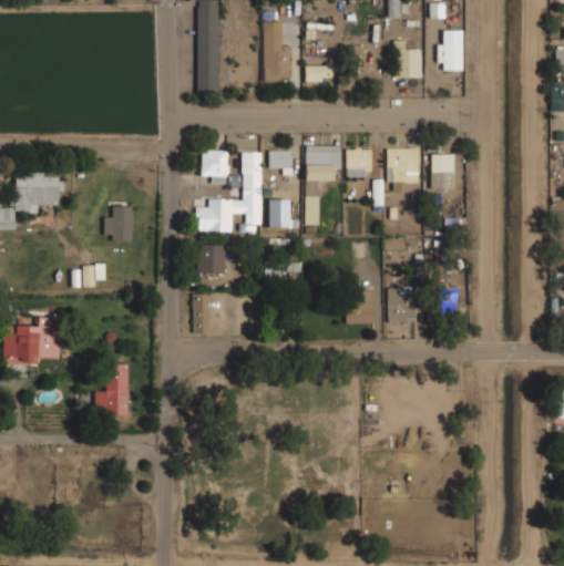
[(197,0),(197,93),(221,93),(221,0),(197,0)]
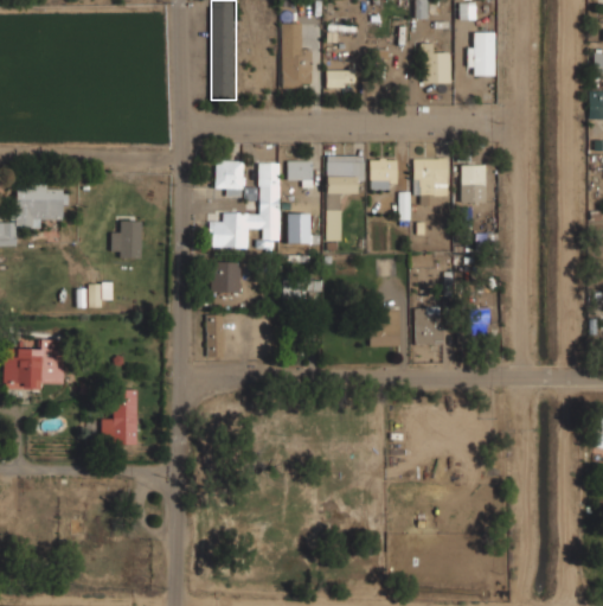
[(404,0),(404,19),(432,19),(432,0),(404,0)]
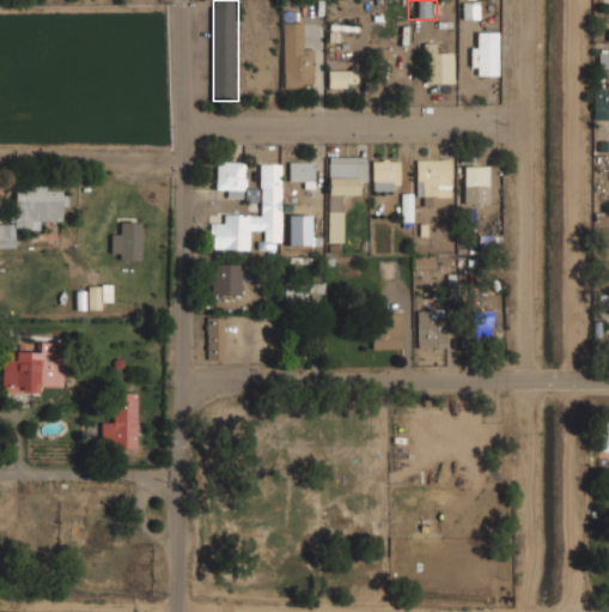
[(500,34),(479,34),(479,49),(475,49),(476,77),(501,77),(500,34)]
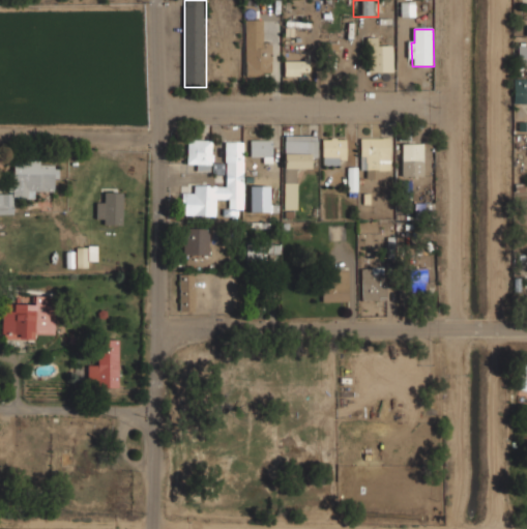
[(326,53),(352,53),(352,33),(326,33),(326,53)]
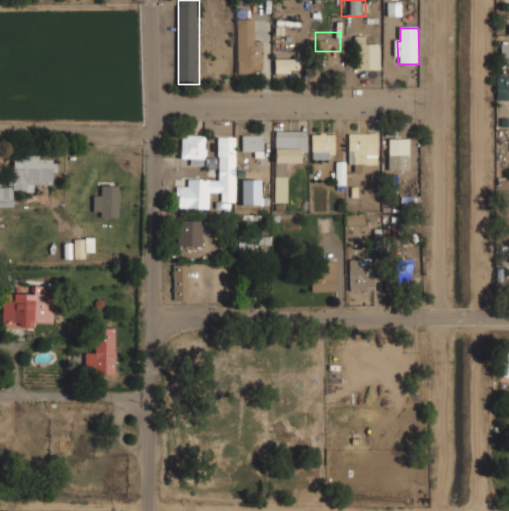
[(357,70),(380,70),(380,45),(368,45),(368,37),(357,37),(357,70)]
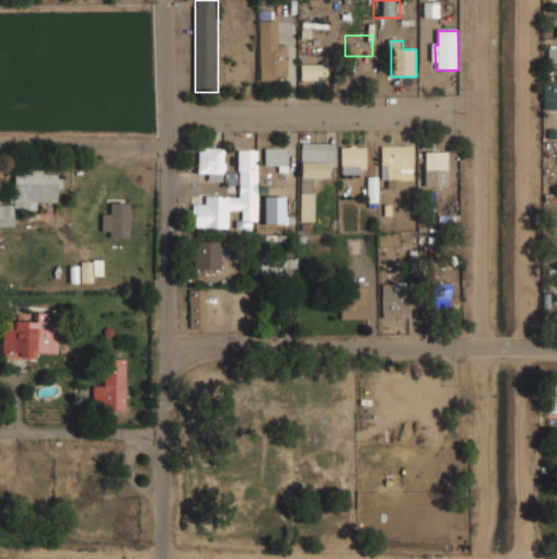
[(262,81),(289,81),(289,46),(262,46),(262,81)]
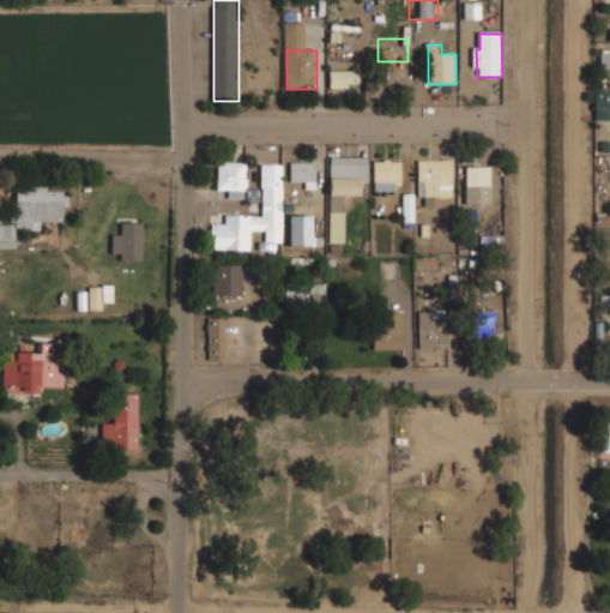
[(331,89),(361,89),(361,70),(331,70),(331,89)]
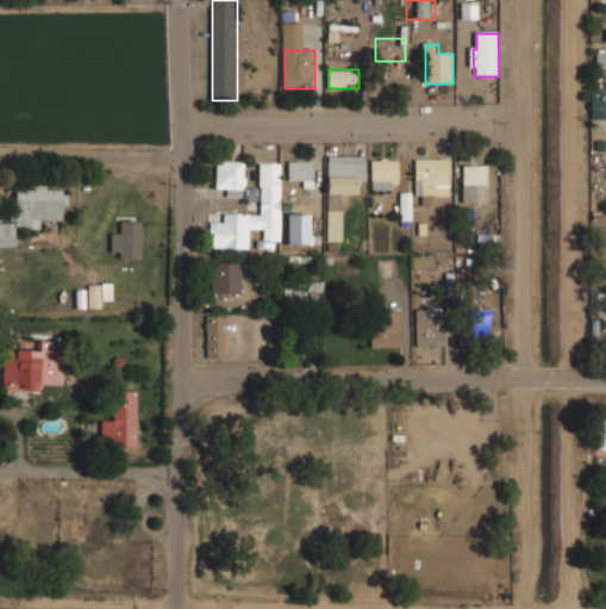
[(605,91),(593,91),(592,119),(605,119),(605,91)]
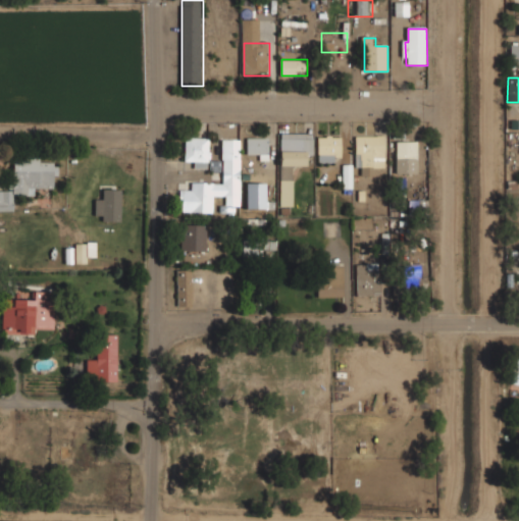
[(280,134),(280,180),(293,180),(293,167),(305,167),(305,157),(315,157),(315,134),(280,134)]
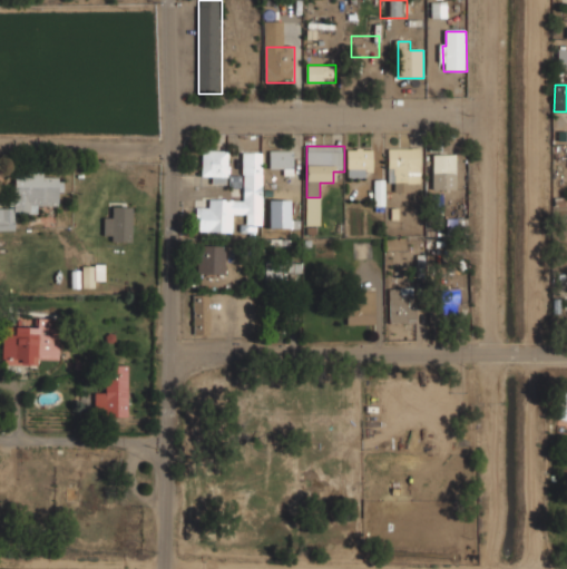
[(373,149),(349,149),(349,179),(373,179),(373,149)]
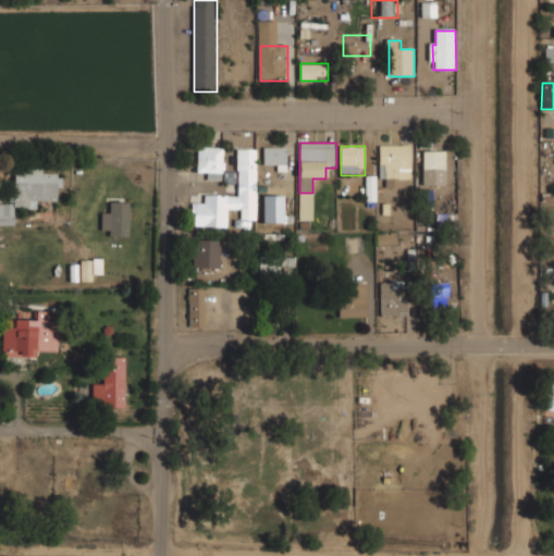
[(380,180),(389,180),(389,188),(402,188),(402,180),(413,180),(413,146),(380,146),(380,180)]
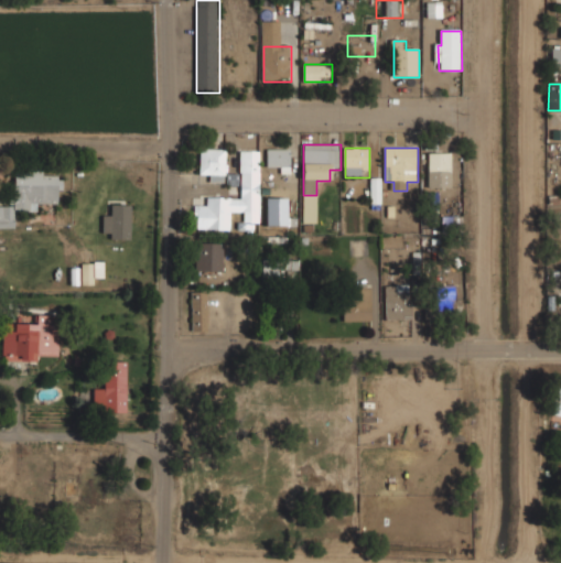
[(268,149),(268,173),(291,173),(292,150),(268,149)]
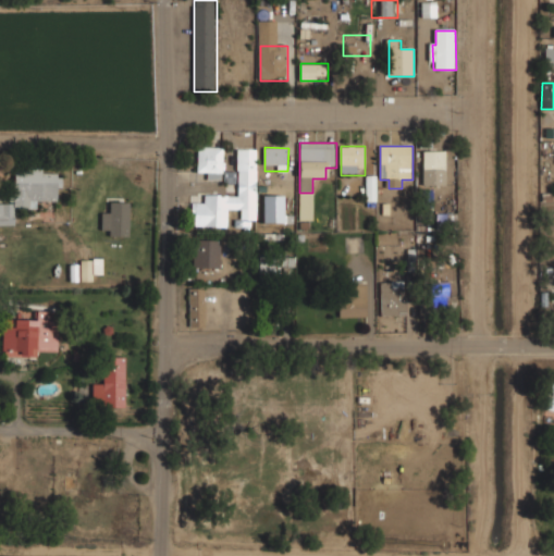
[(208,173),(208,181),(223,181),(223,148),(199,148),(199,173),(208,173)]
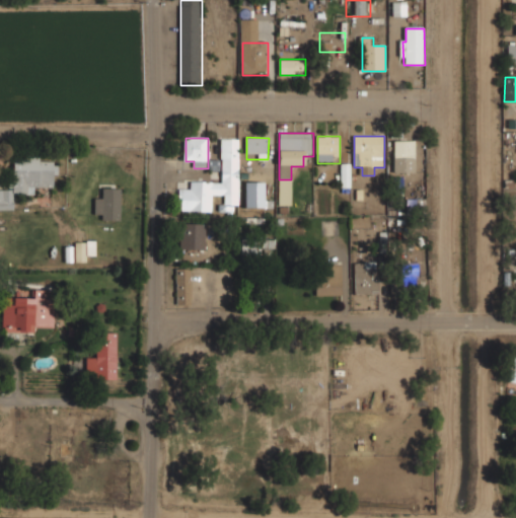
[(240,206),(240,139),(222,139),(222,182),(193,182),(192,191),(181,191),(181,212),(214,212),(214,196),(226,196),(226,205),(240,206)]
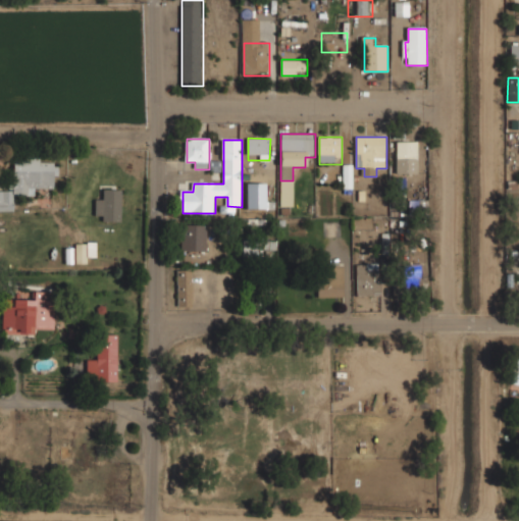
[(397,174),(419,174),(419,142),(397,142),(397,174)]
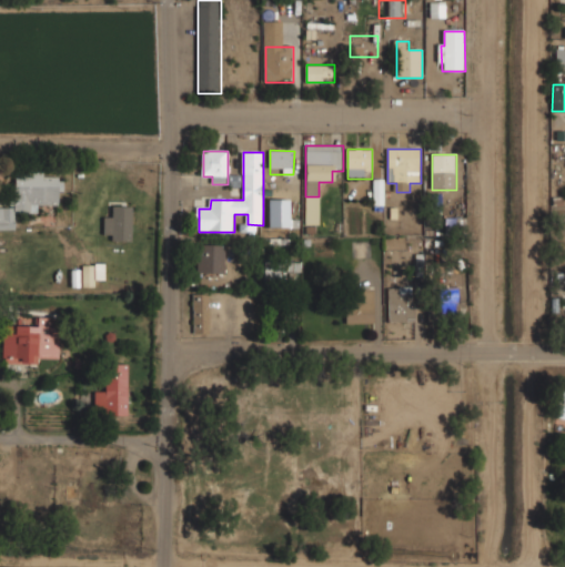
[(63,204),(64,175),(16,173),(14,209),(0,208),(0,230),(16,231),(16,213),(38,214),(38,203),(63,204)]
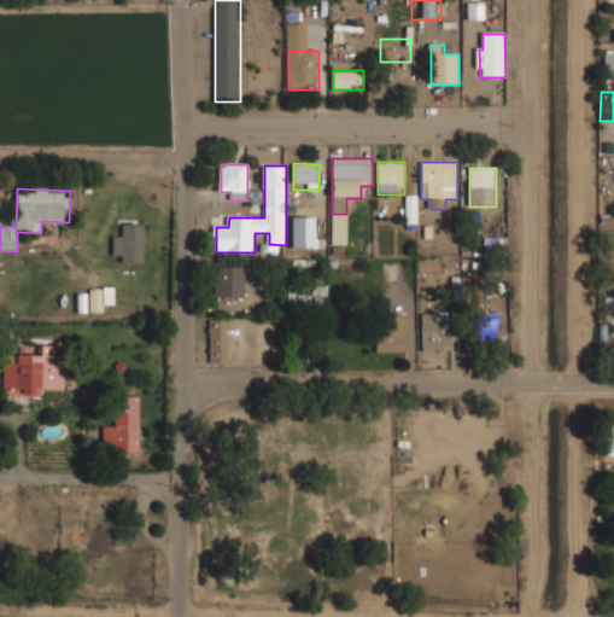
[(420,225),(419,197),(407,197),(408,225),(420,225)]
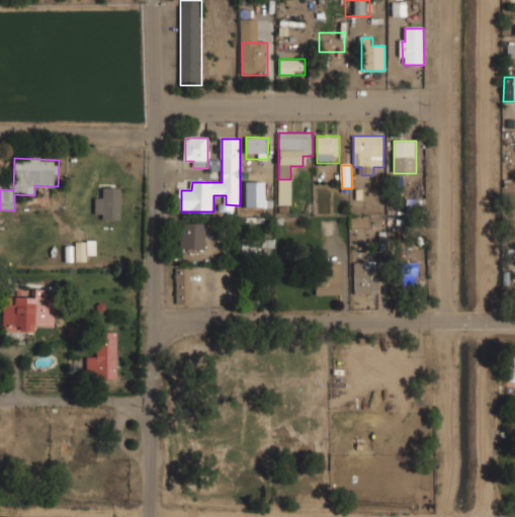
[(102,221),(122,221),(122,189),(102,189),(102,221)]
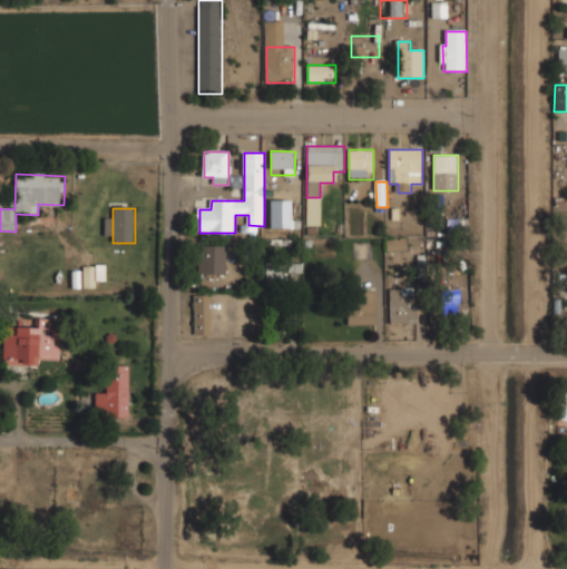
[(198,275),(227,275),(227,246),(198,246),(198,275)]
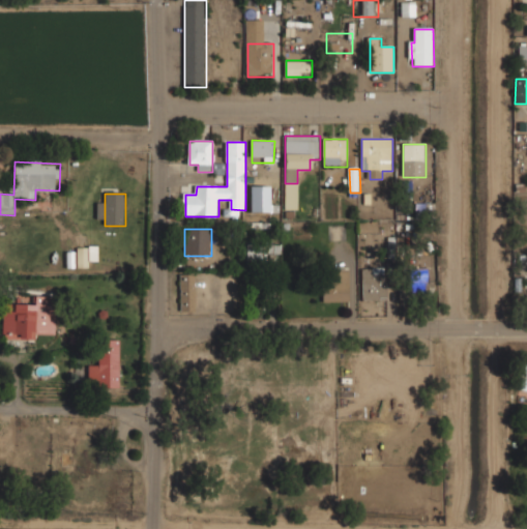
[(268,245),(247,245),(247,260),(268,260),(268,245)]
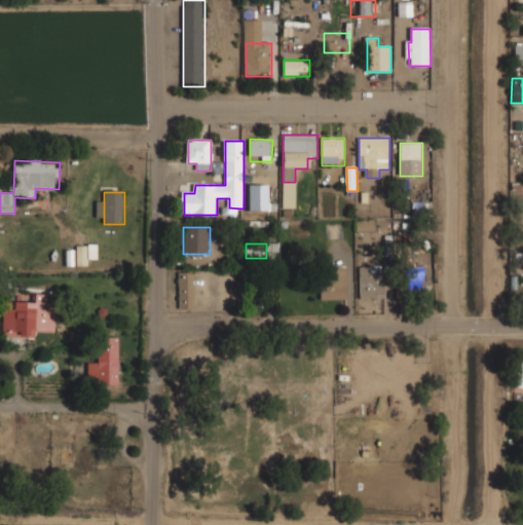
[(78,266),(89,266),(89,247),(78,247),(78,266)]
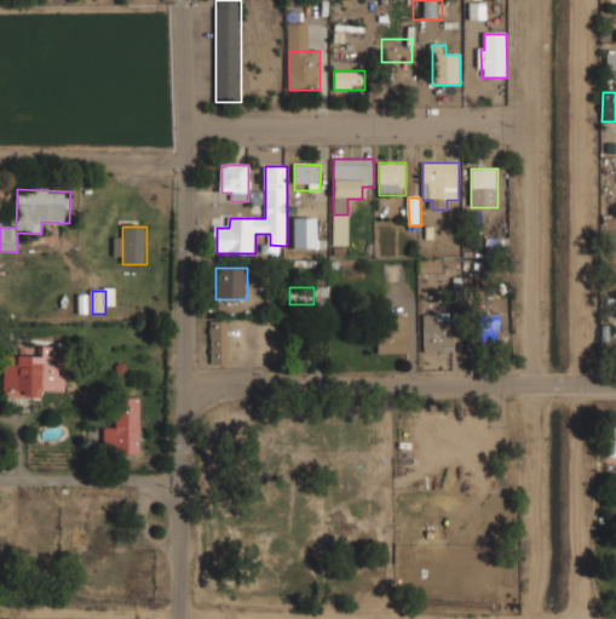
[(471,315),(471,345),(501,345),(501,315),(471,315)]
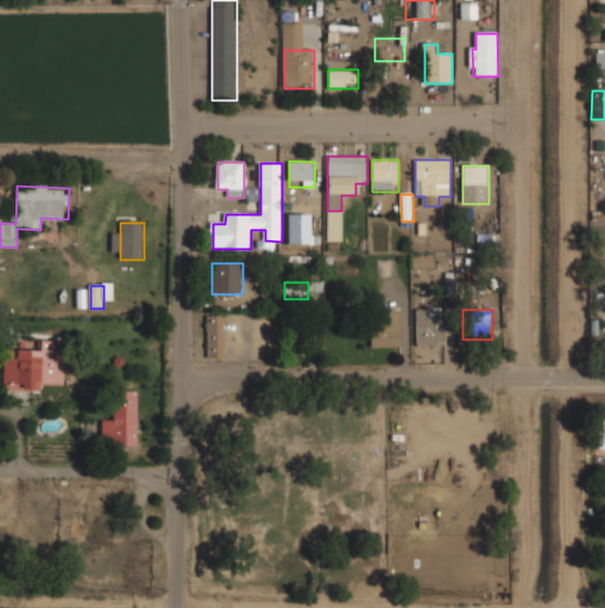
[(402,311),(371,311),(371,348),(402,348),(402,311)]
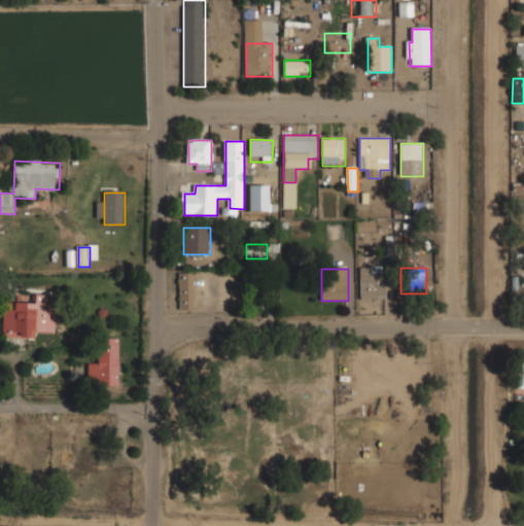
[(180,310),(196,310),(196,272),(180,272),(180,310)]
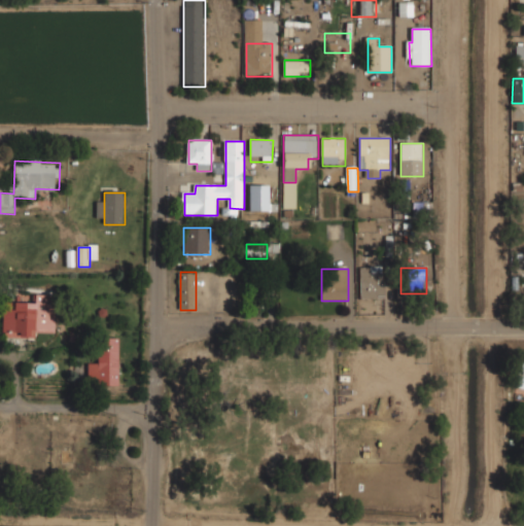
[(386,300),(386,275),(361,275),(361,300),(386,300)]
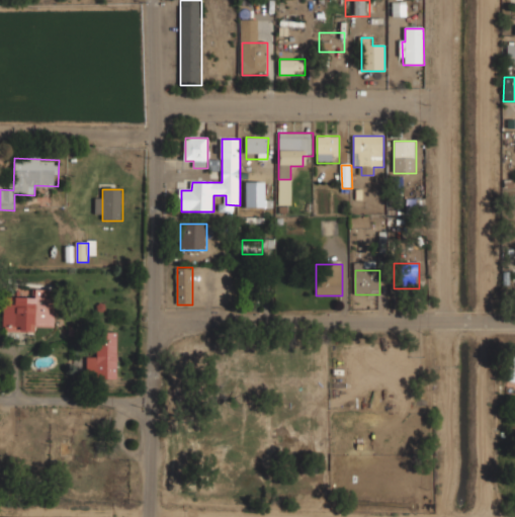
[(36,297),(3,297),(3,333),(36,333),(36,297)]
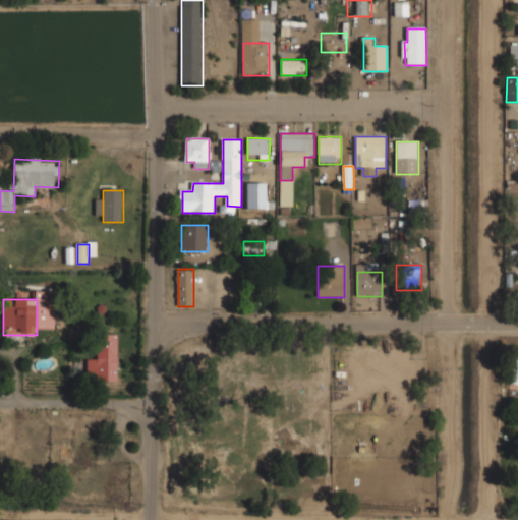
[(98,359),(89,359),(89,382),(119,381),(118,334),(98,334),(98,359)]
